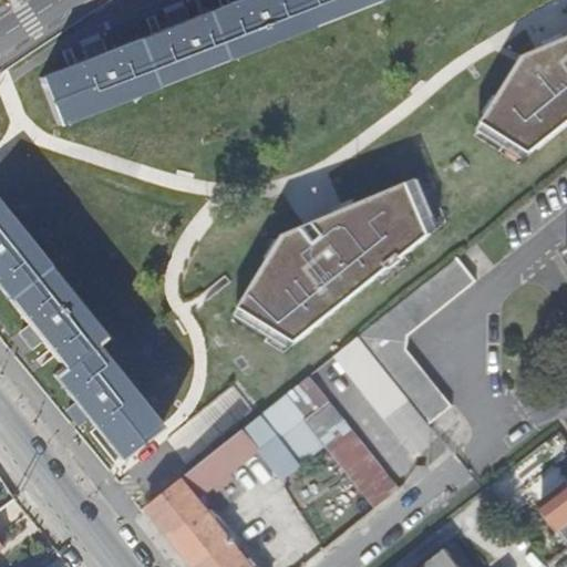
[(243,0),(40,79),(58,126),(379,0),(243,0)]
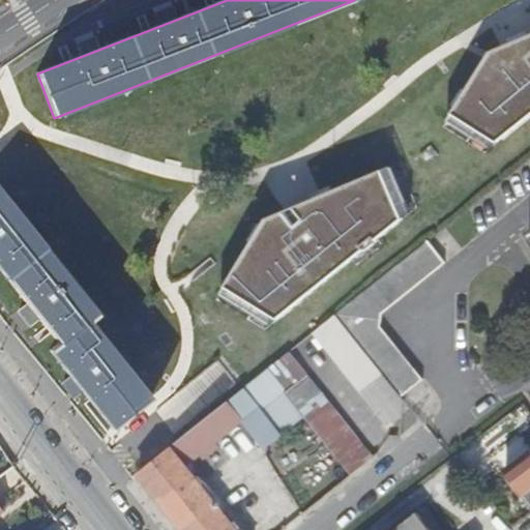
[(490,53),(451,114),(495,142),(529,113),(529,35),(517,41),(490,53)]
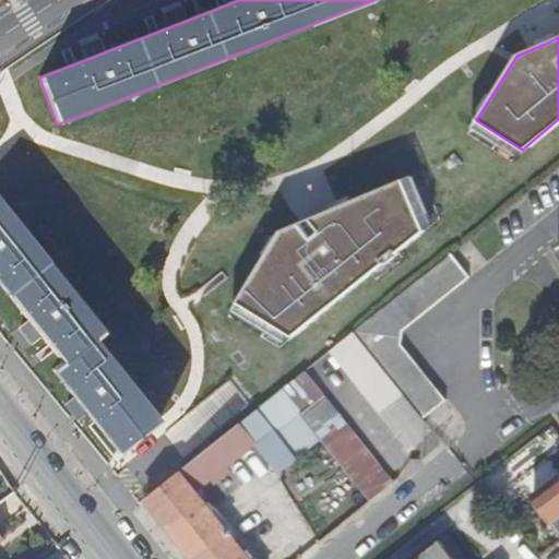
[(283,233),(240,301),(296,336),(423,234),(401,182),(309,222),(320,237),(316,239),(312,242),(298,226),(283,233)]
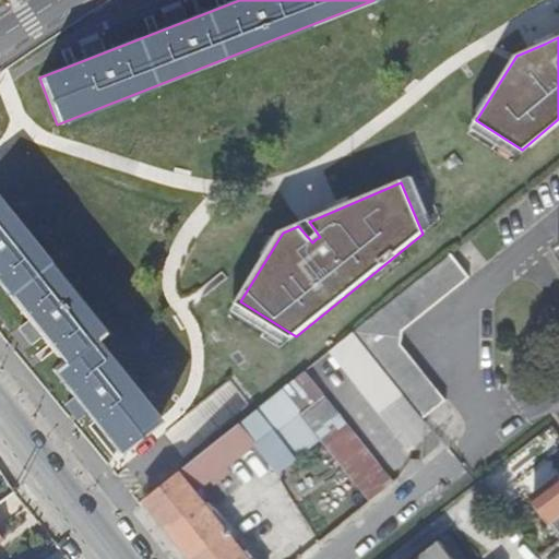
[(0,206),(0,284),(62,363),(52,370),(118,452),(156,421),(92,340),(100,332),(0,206)]
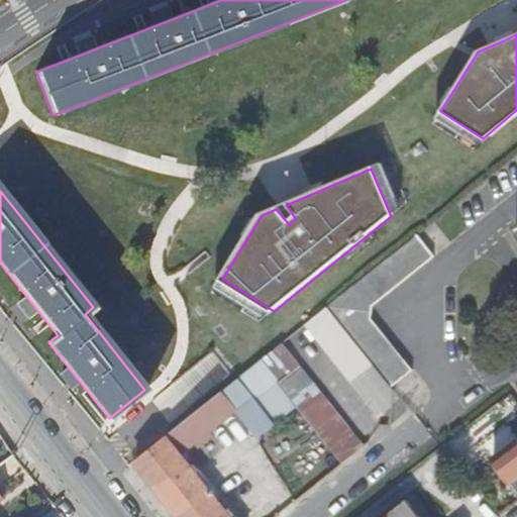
[(417,235),(327,308),(391,389),(412,372),(372,319),(373,307),(434,255),(417,235)]
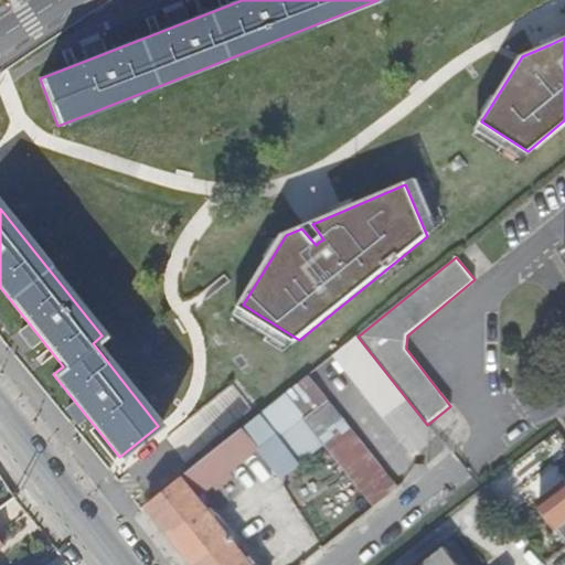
[(427,425),(358,337),(333,356),(414,457),(428,445),(429,427),(427,425)]
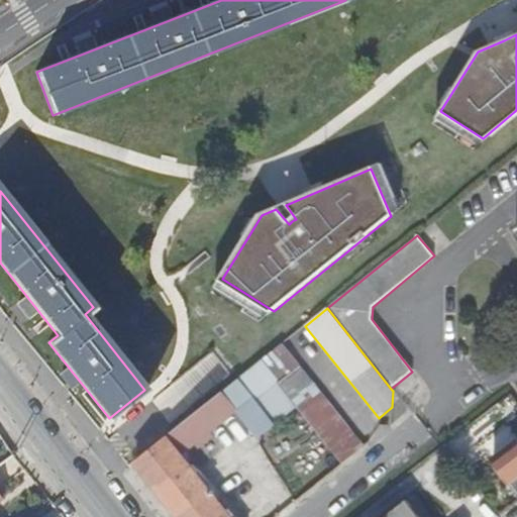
[(283,344),(136,461),(181,516),(229,516),(180,455),(237,409),(259,436),(296,407),(342,464),(365,446),(283,344)]
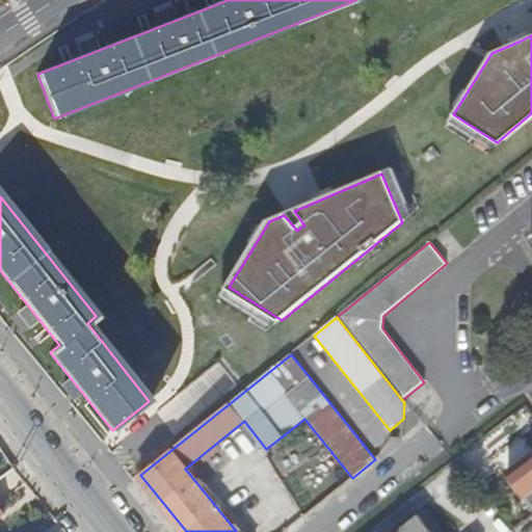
[(531,454),(508,474),(531,504),(531,454)]
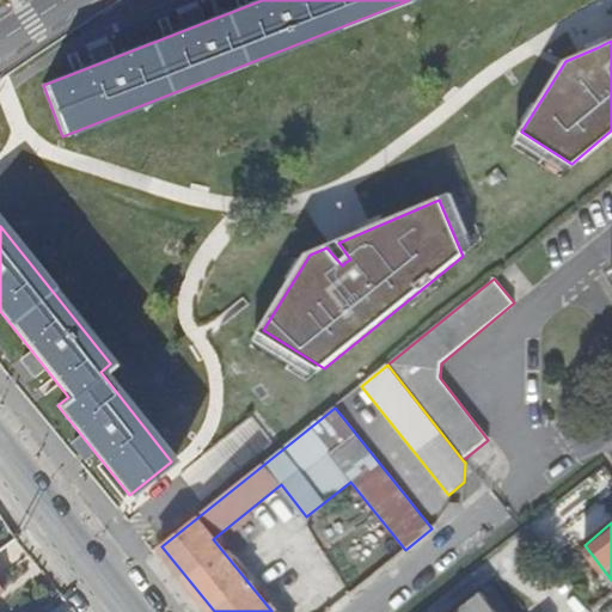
[(496,611),(483,594),(458,611),(496,611)]
